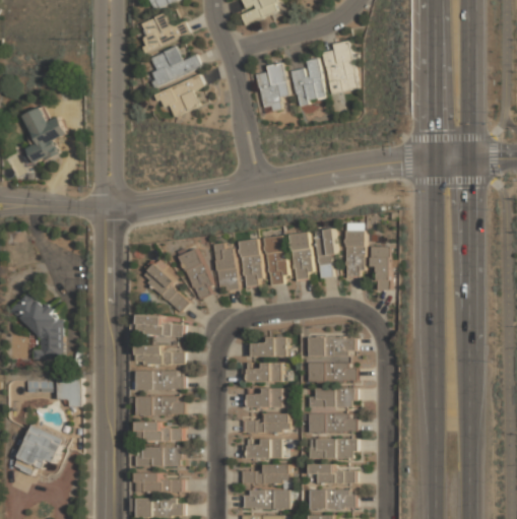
[(147,0),(151,10),(177,0),(147,0)]
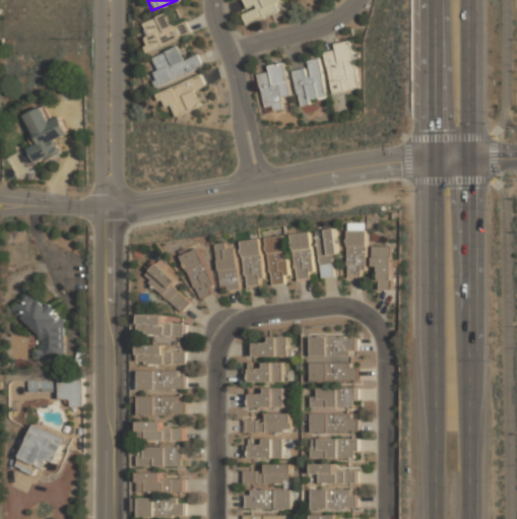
[(245,24),(281,9),(277,0),(240,0),(245,10),(240,12),(245,24)]
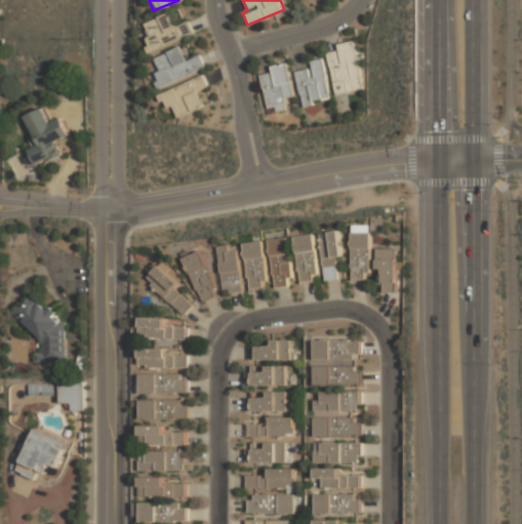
[(174,26),(169,12),(138,25),(149,50),(190,35),(185,22),(174,26)]
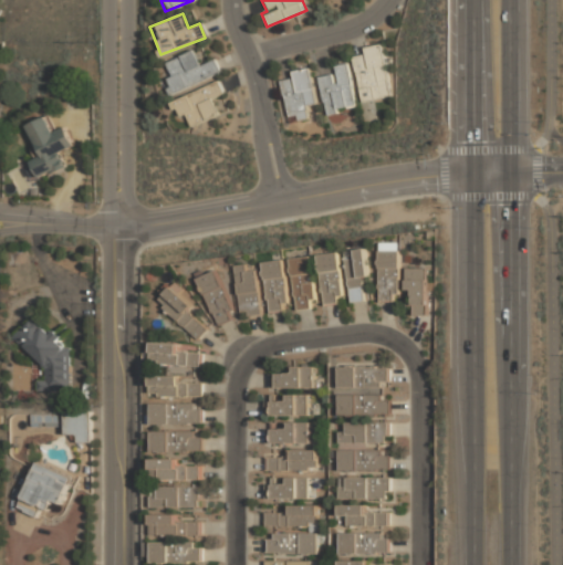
[(356,103),(389,97),(381,44),(358,48),(361,56),(350,59),(356,103)]
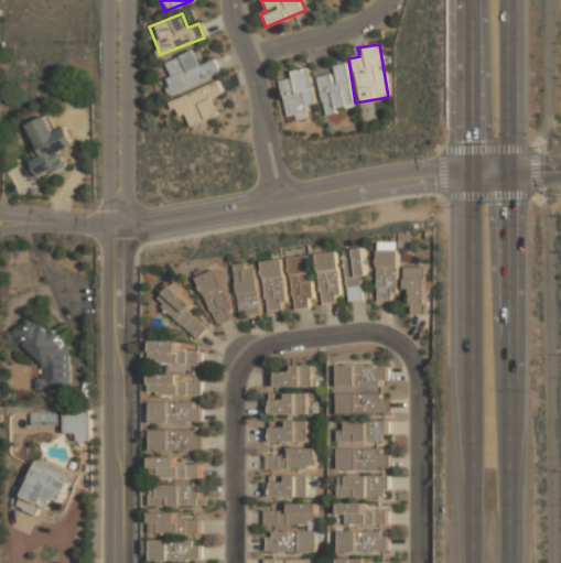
[(171,94),(217,73),(212,61),(200,66),(192,50),(159,65),(171,94)]
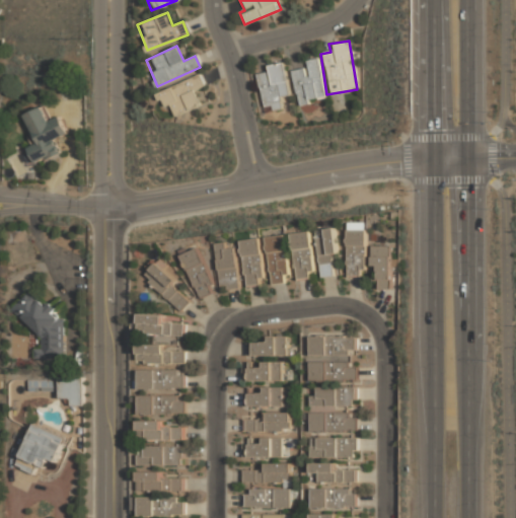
[(324,98),(316,58),(306,60),(307,68),(289,72),(296,104),(324,98)]
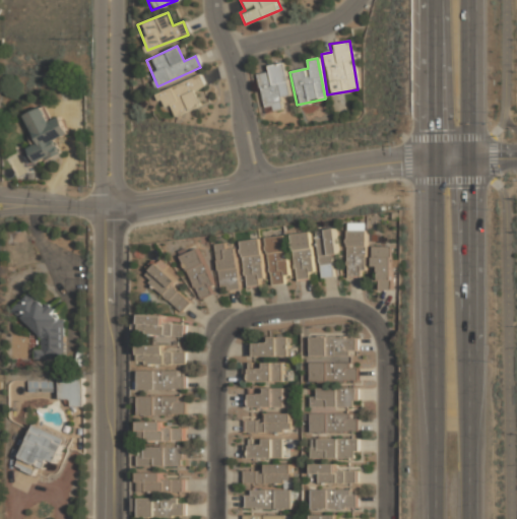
[(279,98),(288,96),(283,63),(256,68),(263,113),(281,110),(279,98)]
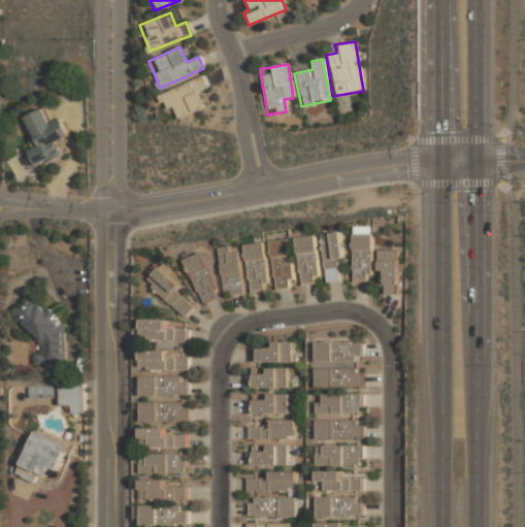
[(176,118),(203,107),(197,92),(205,88),(201,76),(157,95),(163,110),(172,106),(176,118)]
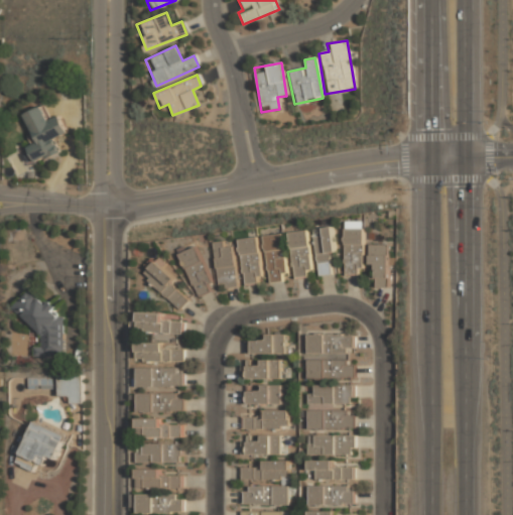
[(31,163),(57,153),(51,139),(65,134),(57,116),(46,121),(41,108),(22,115),(33,145),(25,148),(31,163)]
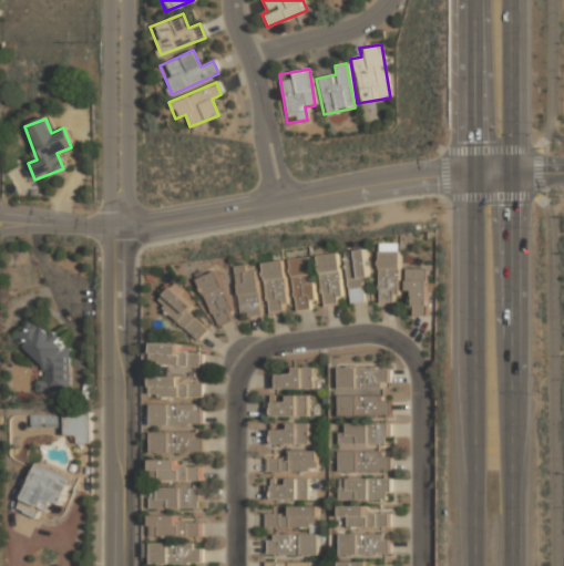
[(397,244),(377,244),(377,304),(397,304),(397,244)]
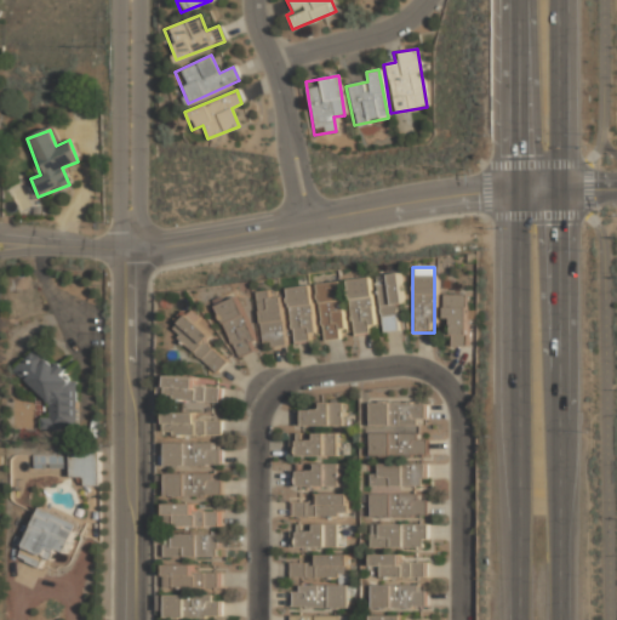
[(393,306),(400,305),(396,273),(376,276),(382,331),(396,330),(393,306)]
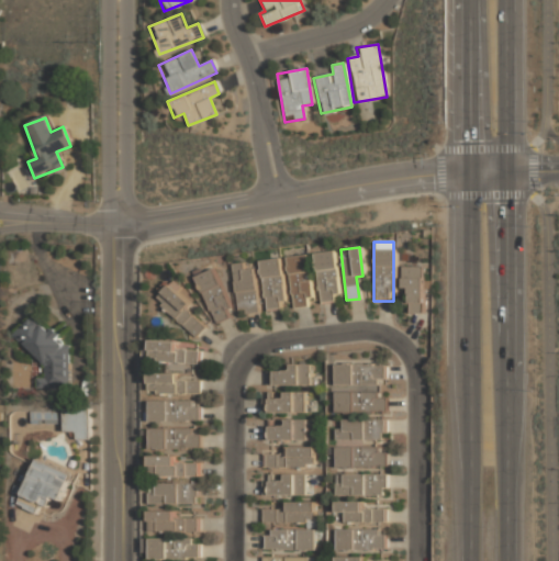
[(338,301),(333,251),(314,254),(320,303),(338,301)]
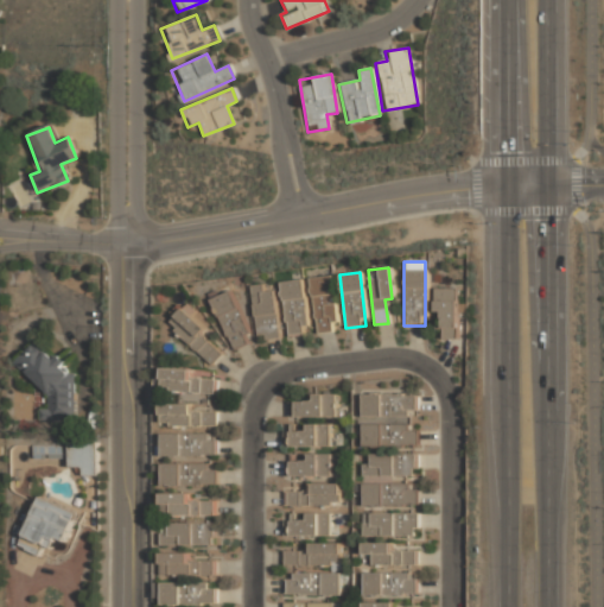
[(315,333),(336,332),(332,276),(310,277),(315,333)]
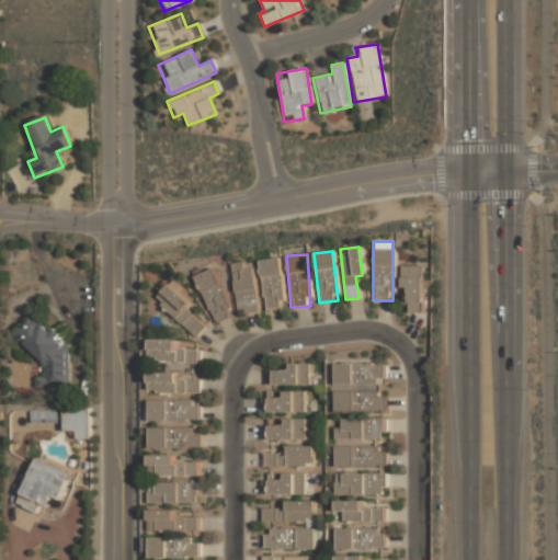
[(283,309),(279,258),(259,260),(263,310),(283,309)]
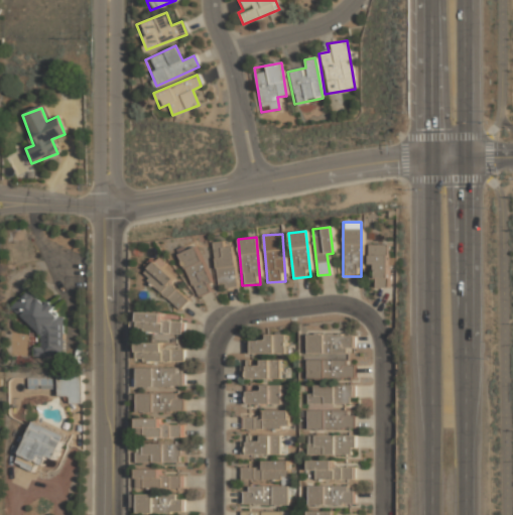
[(219,289),(236,287),(230,244),(225,245),(224,241),(212,242),(219,289)]
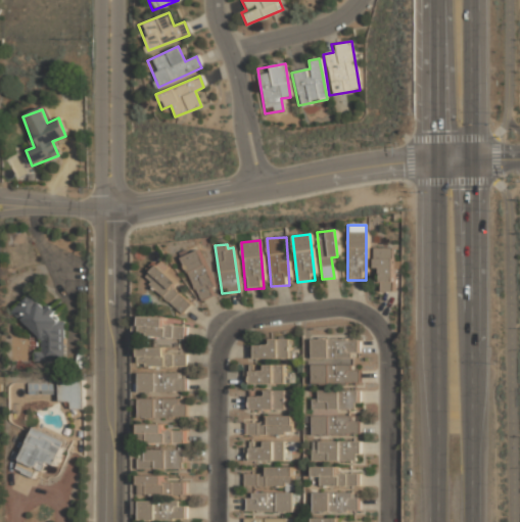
[(392,290),(392,248),(374,248),(374,290),(392,290)]
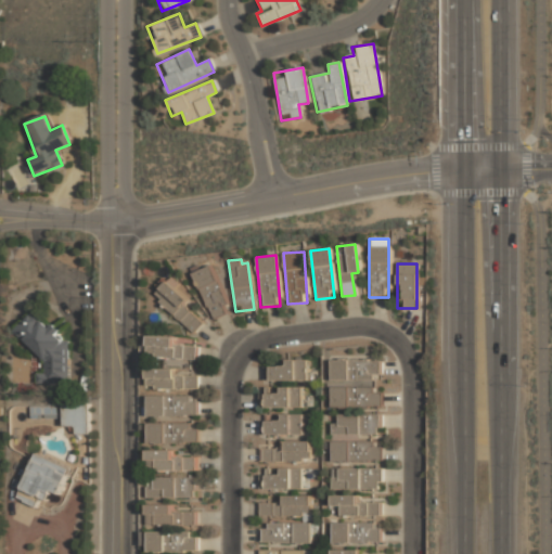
[(229,312),(209,266),(192,273),(212,320),(229,312)]
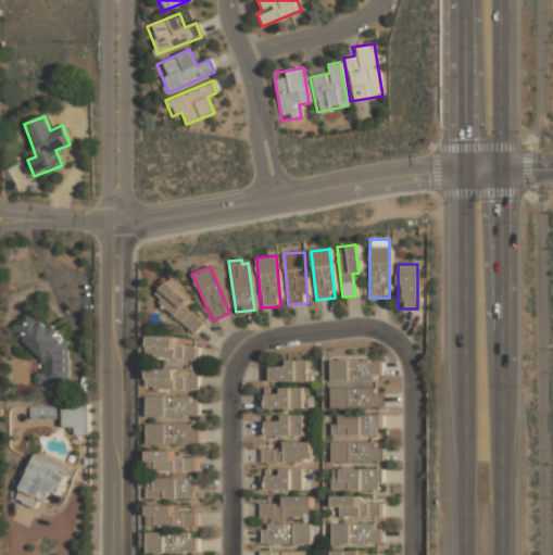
[(192,333),(204,322),(164,281),(152,294),(192,333)]
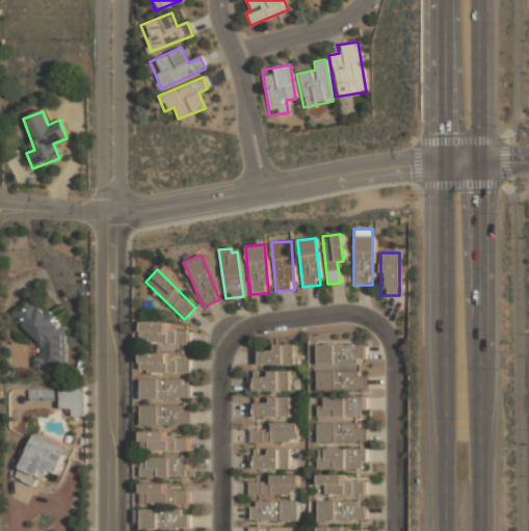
[(62,369),(62,326),(54,326),(54,308),(15,309),(16,329),(36,328),(37,360),(34,360),(34,369),(62,369)]
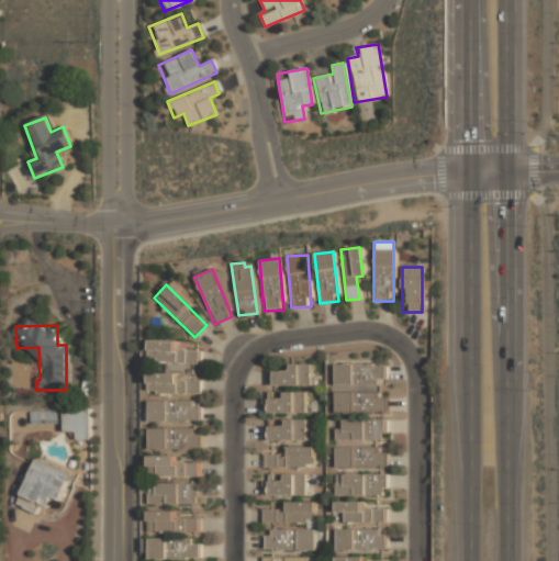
[(147,362),(199,365),(200,346),(148,344),(147,362)]
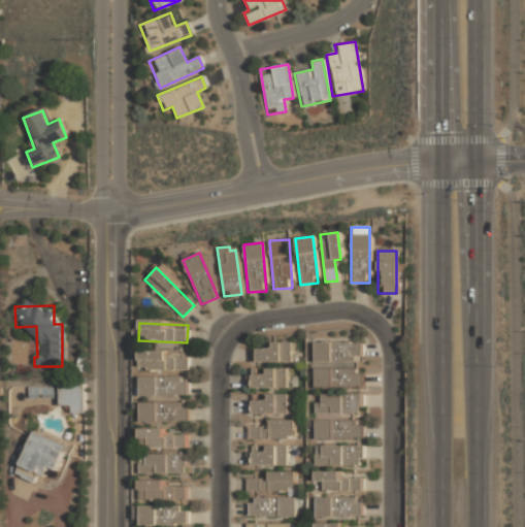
[(315,362),(361,362),(361,342),(315,342),(315,362)]
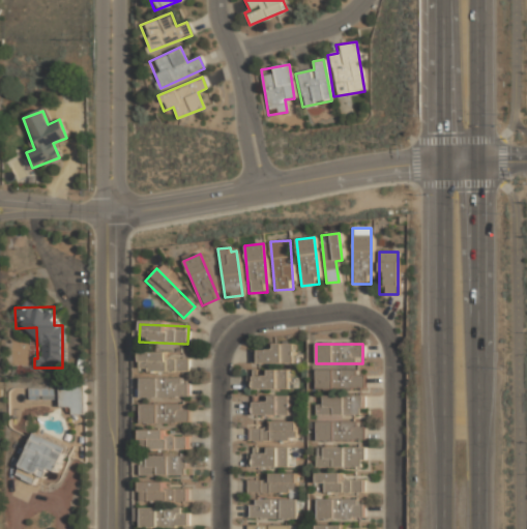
[(292,345),(251,345),(251,363),(292,363),(292,345)]
